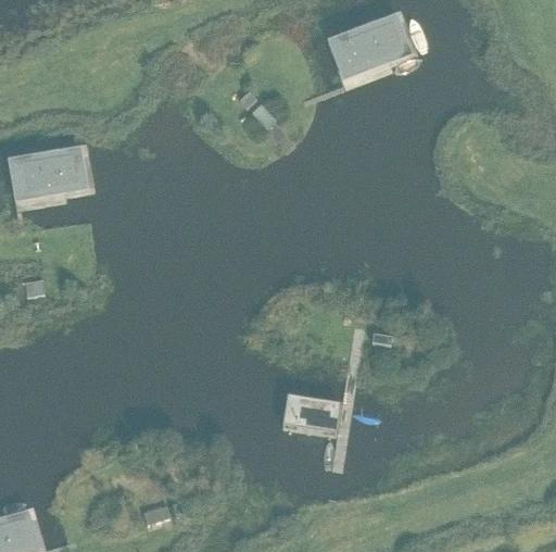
[(395,16),(326,42),(340,83),(411,57),(395,16)]
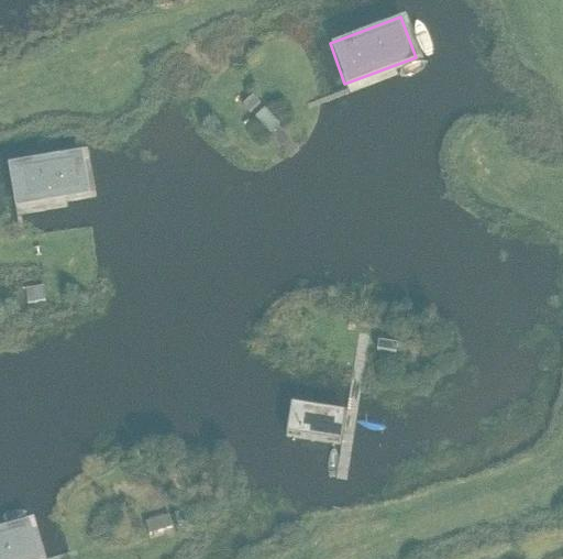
[(251,90),(240,101),(267,130),(278,119),(251,90)]
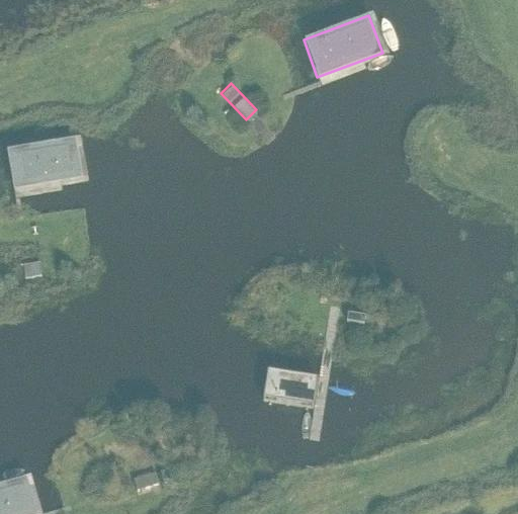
[(81,134),(7,146),(15,194),(62,187),(62,183),(88,179),(81,134)]
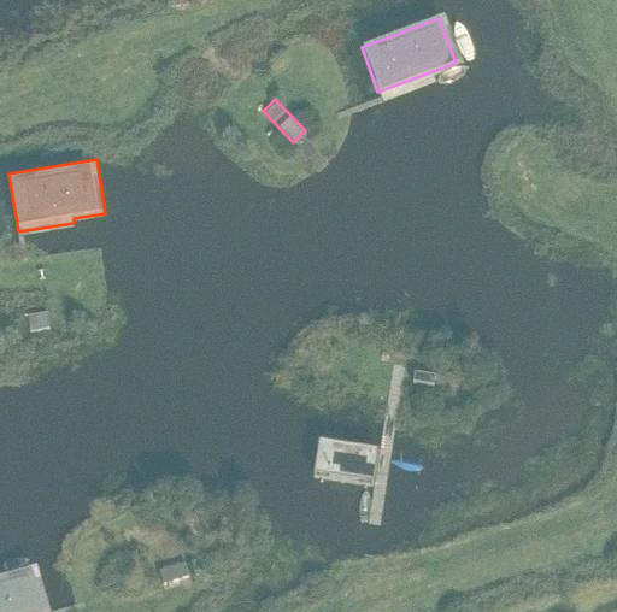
[(48,328),(46,311),(27,313),(29,330),(48,328)]
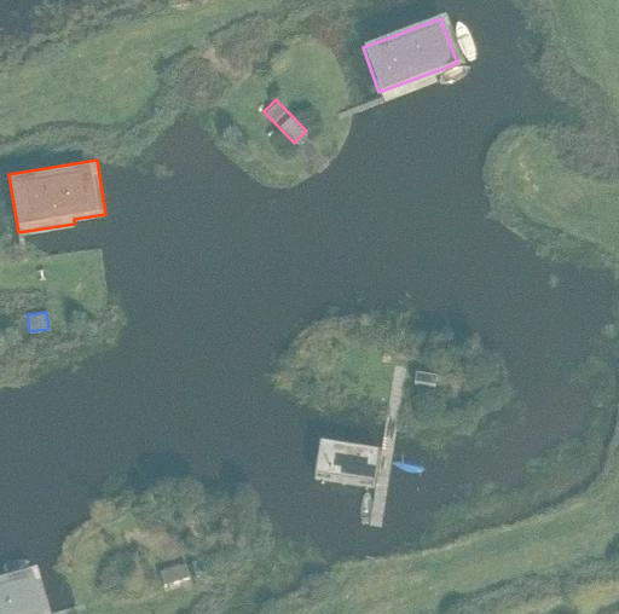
[(380,447),(322,436),(314,475),(372,485),(380,447)]
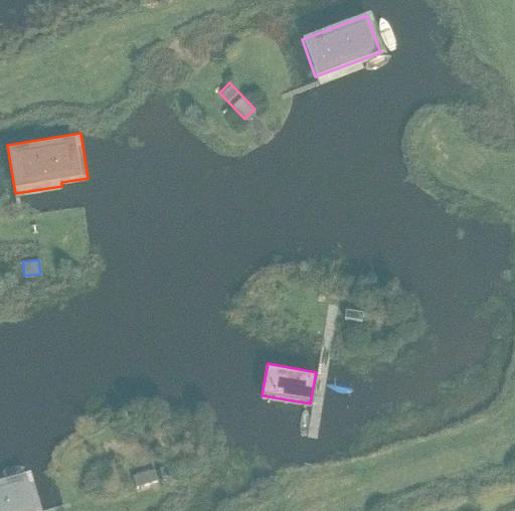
[(163,465),(158,467),(163,479),(168,478),(163,465)]
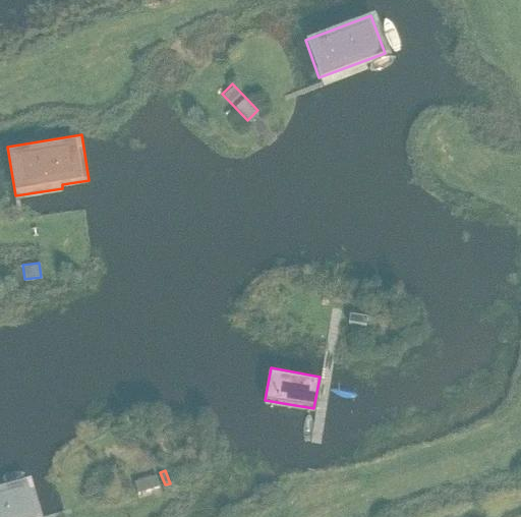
[(43,516),(31,474),(0,483),(0,516),(43,516)]
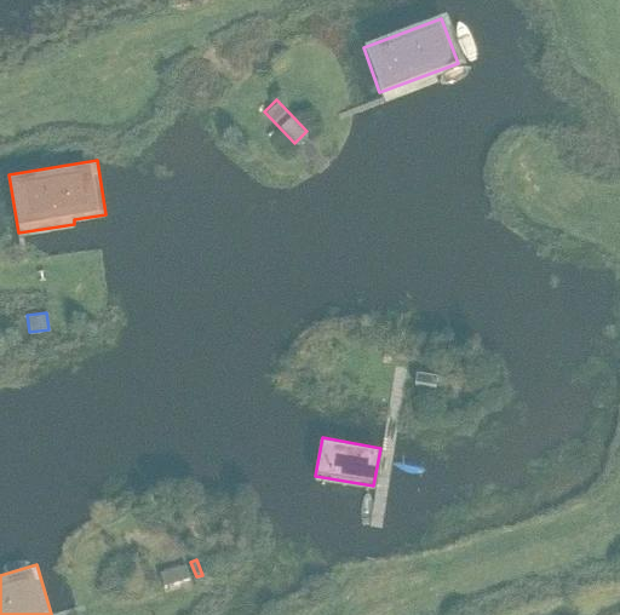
[(184,564),(160,572),(164,586),(189,578),(184,564)]
